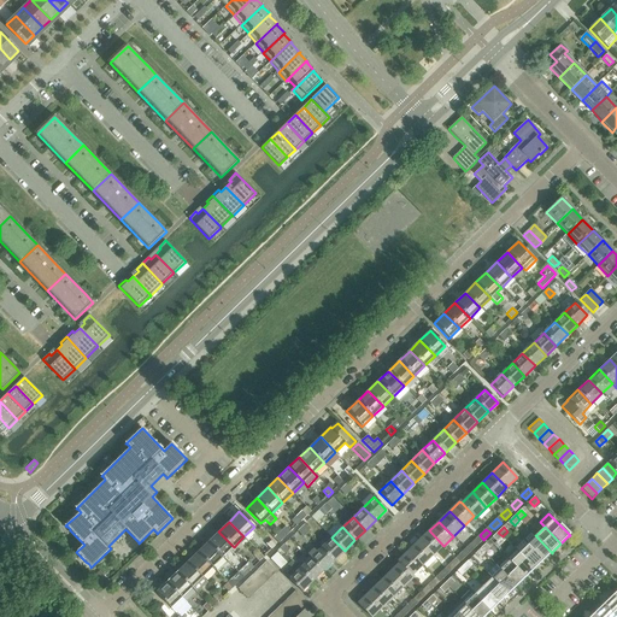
[(444,546),(429,530),(418,541),(433,556),(444,546)]
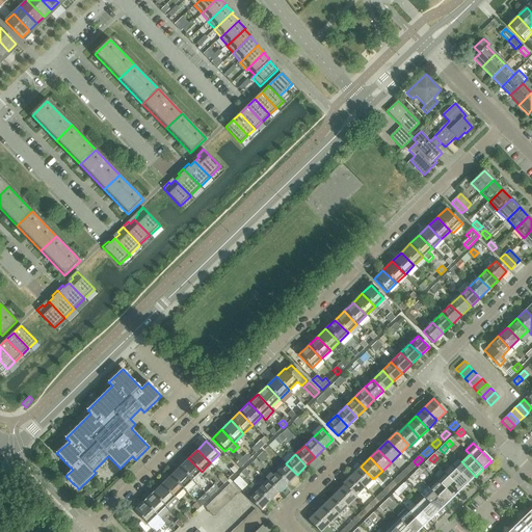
[(202,472),(188,458),(180,467),(192,480),(202,472)]
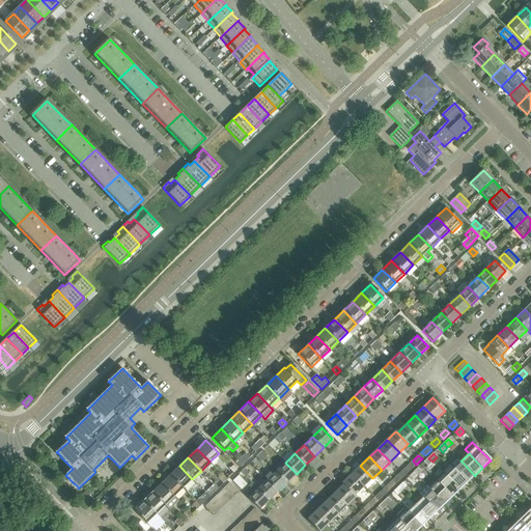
[(427,467),(432,462),(428,458),(424,463),(427,467)]
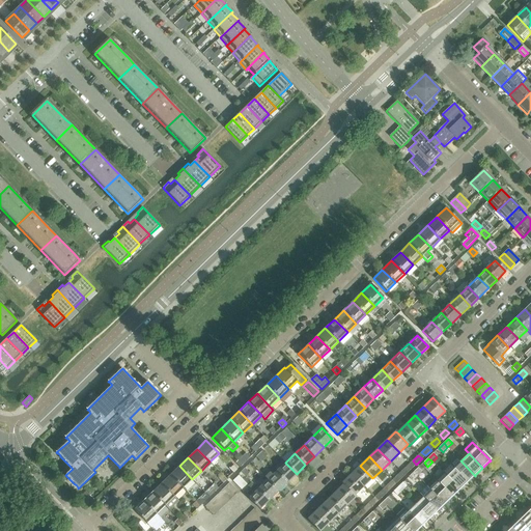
[(475,476),(460,460),(460,462),(453,468),(453,469),(467,483),(474,476),(475,476)]
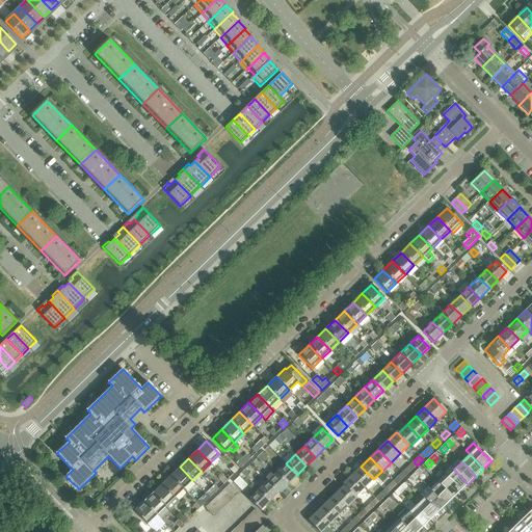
[(297,475),(286,463),(276,473),(288,483),(297,475)]
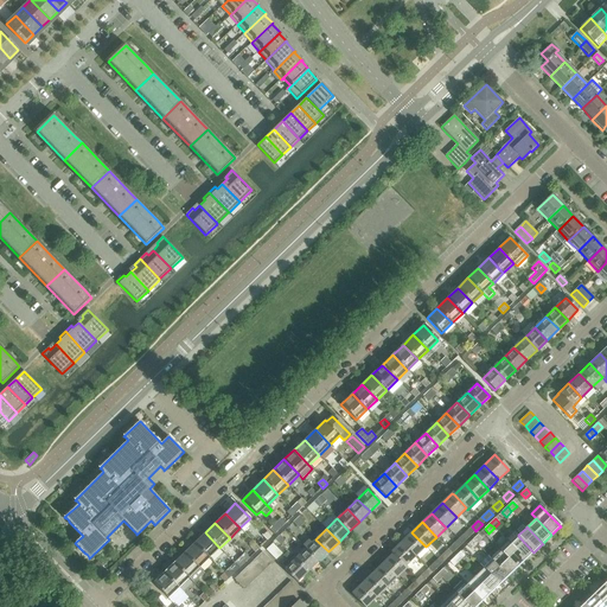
[(466,541),(472,535),(468,530),(461,537),(466,541)]
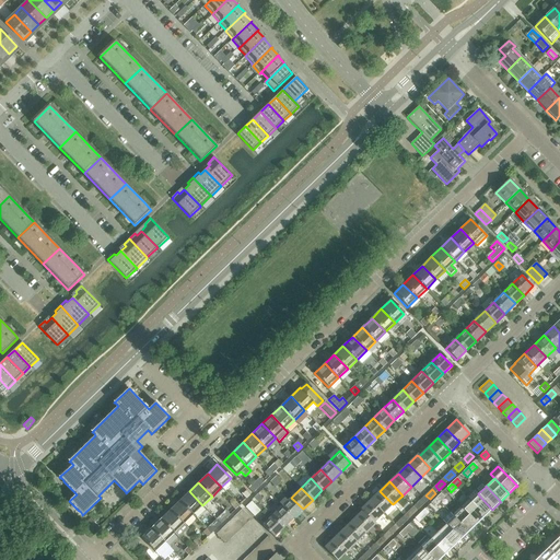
[(492,510),(478,494),(478,493),(475,490),(466,498),(469,501),(485,517),(485,516),(492,510)]
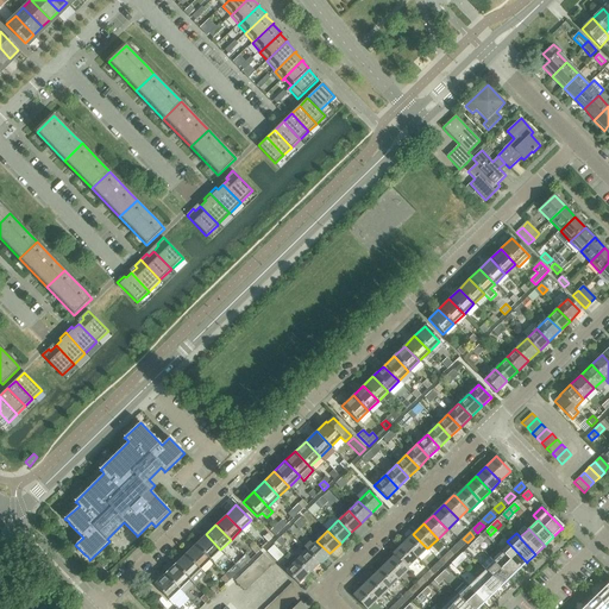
[(220,550),(206,534),(196,544),(211,559),(220,550)]
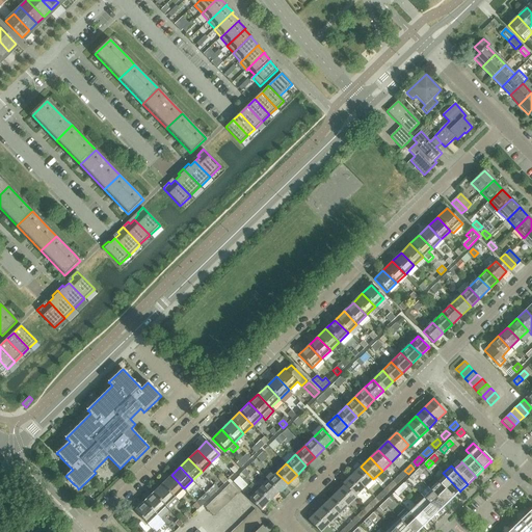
[(373,479),(361,467),(352,475),(364,488),(373,479)]
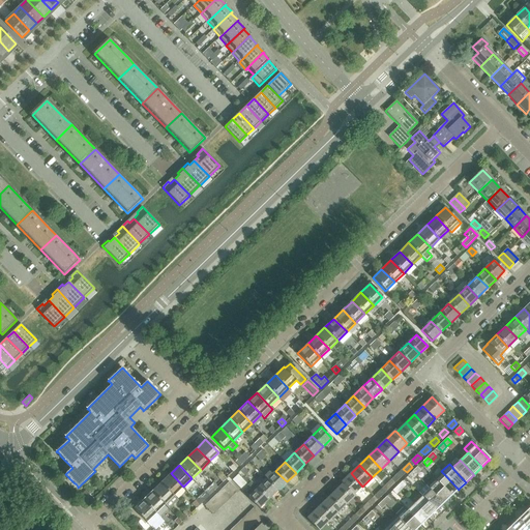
[(416,476),(421,471),(417,467),(412,472),(416,476)]
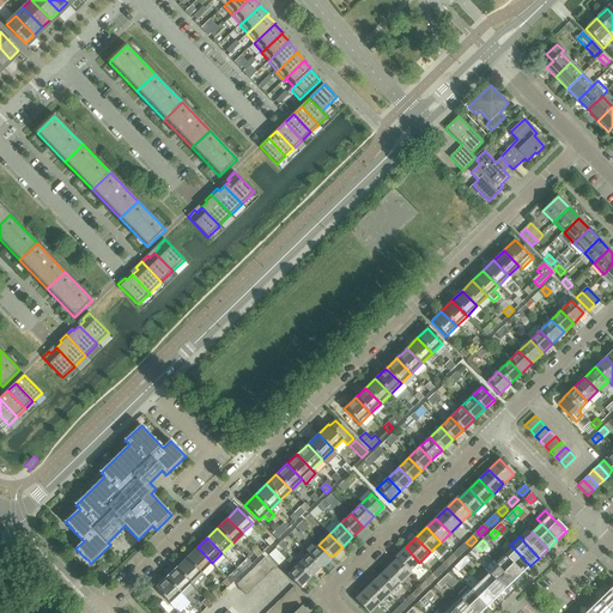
[(332,557),(319,545),(309,554),(321,568),(332,557)]
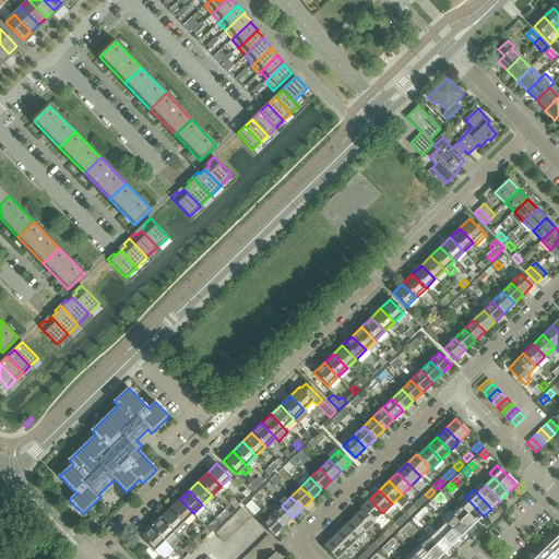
[(419,508),(426,501),(421,497),(415,503),(419,508)]
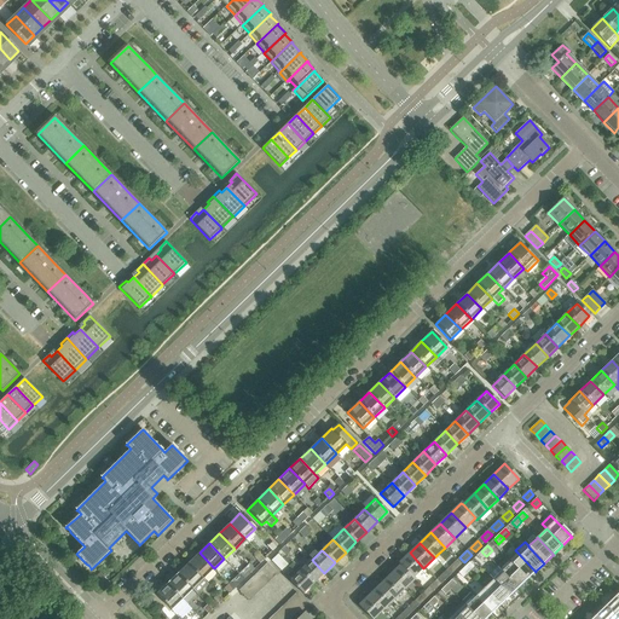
[(536,572),(519,554),(515,550),(507,559),(510,563),(527,580),(536,572)]
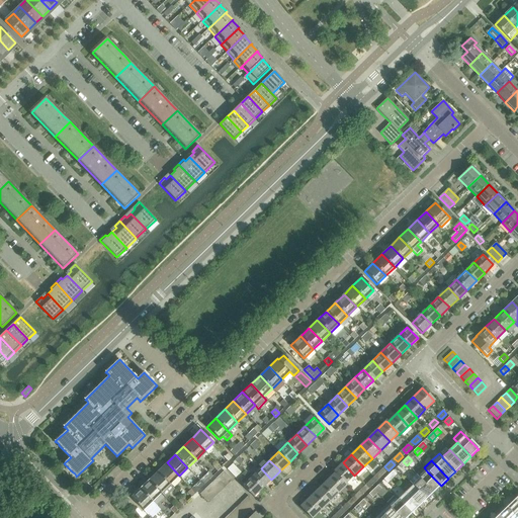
[(403,469),(407,465),(403,461),(399,465),(403,469)]
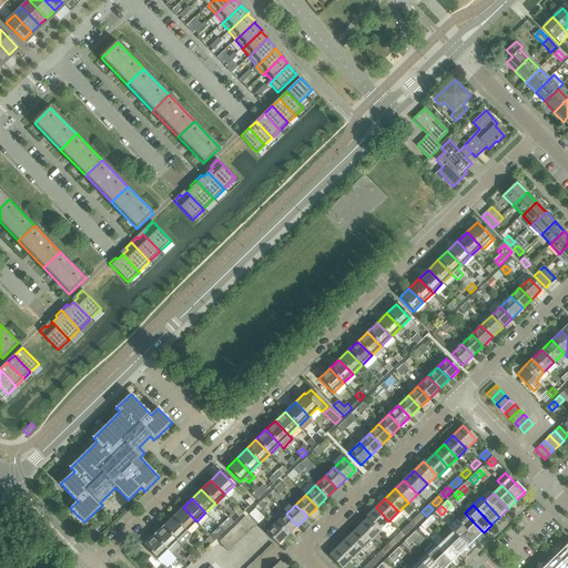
[(196,521),(183,507),(173,517),(186,531),(196,521)]
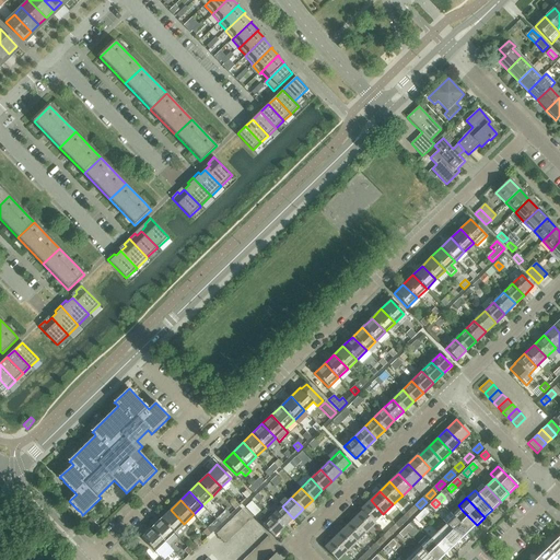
[(383,514),(371,500),(360,510),(362,512),(373,523),(383,514)]
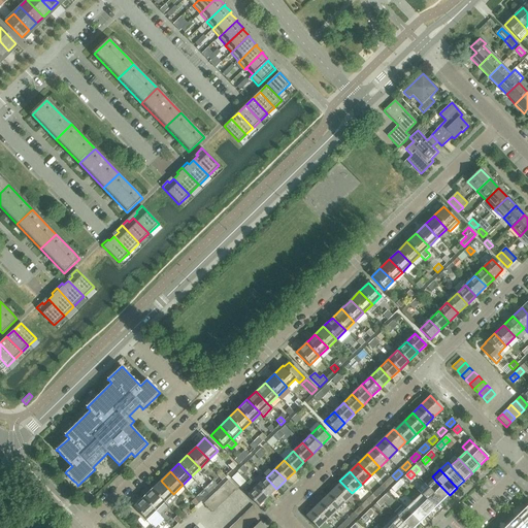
[(450,495),(435,481),(432,476),(424,484),(428,487),(442,502),(450,495)]
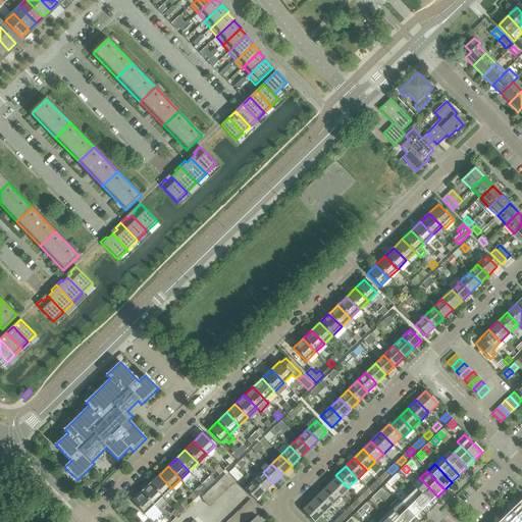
[(273,483),(263,472),(254,481),(264,492),(273,483)]
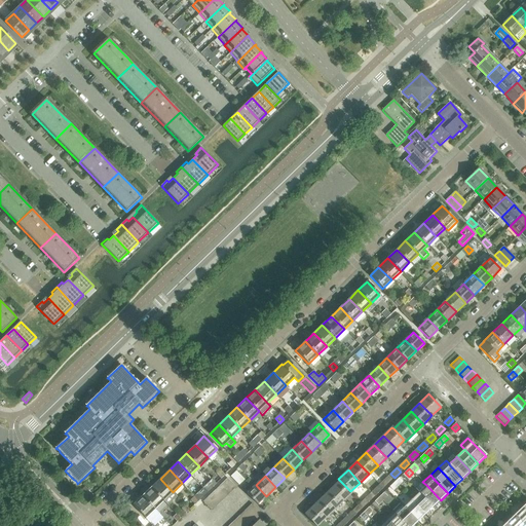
[(385,486),(391,480),(388,477),(382,482),(385,486)]
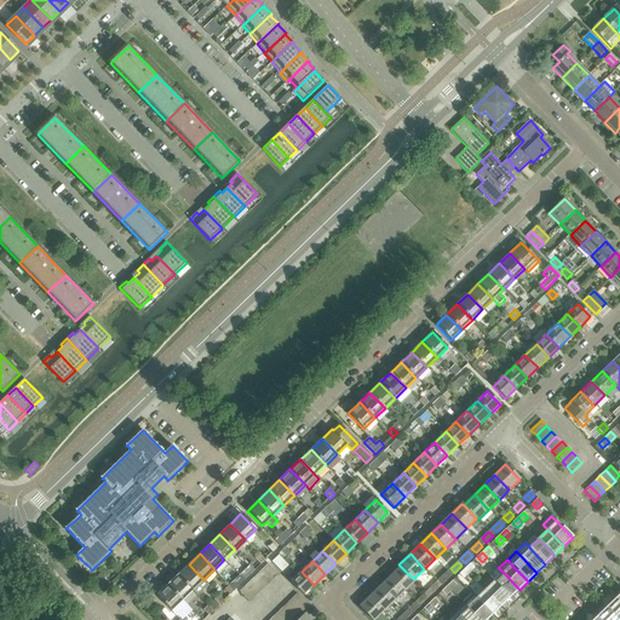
[(279,574),(268,563),(264,568),(274,579),(279,574)]
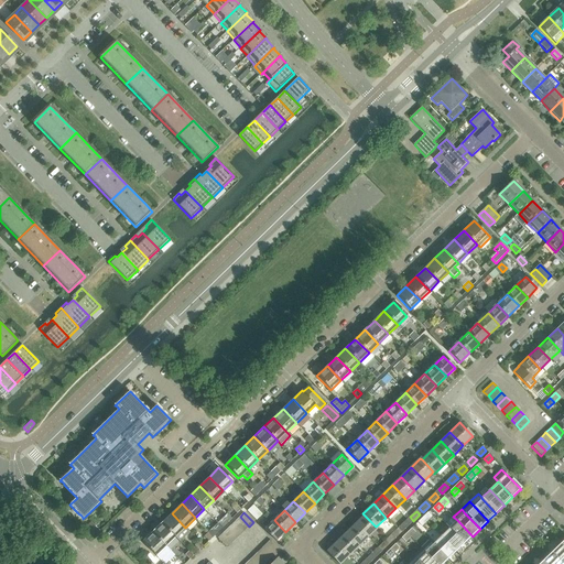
[(185,528),(172,513),(162,522),(175,537),(181,542),(190,533),(185,528)]
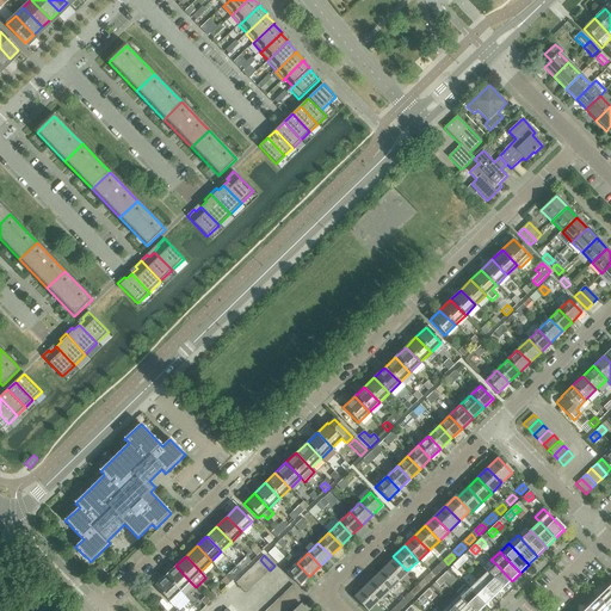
[(462,566),(468,560),(463,556),(458,561),(462,566)]
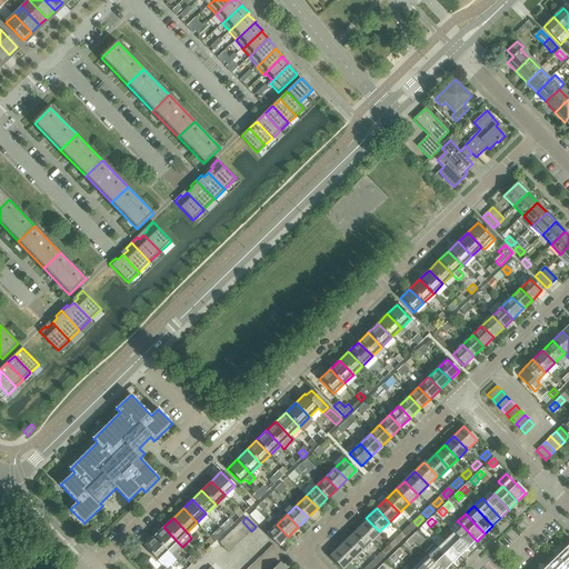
[(235,523),(229,519),(225,522),(230,528),(235,523)]
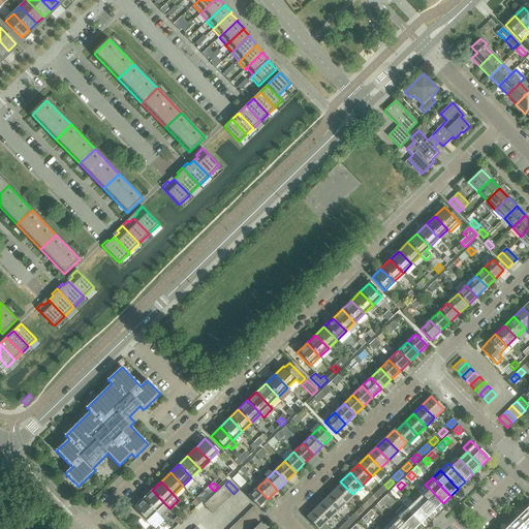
[(352,494),(342,484),(334,491),(346,503),(354,496),(352,494)]
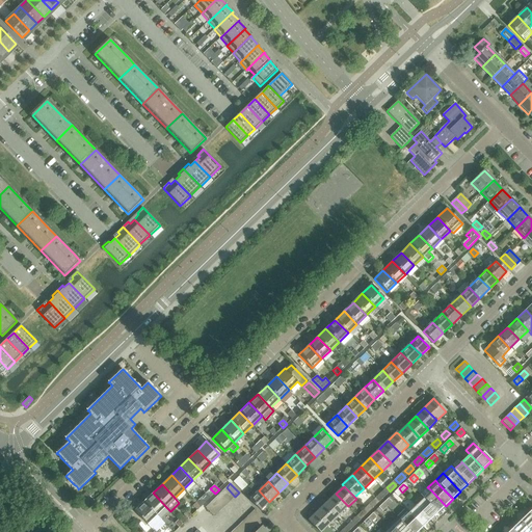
[(235,497),(227,487),(222,491),(231,501),(235,497)]
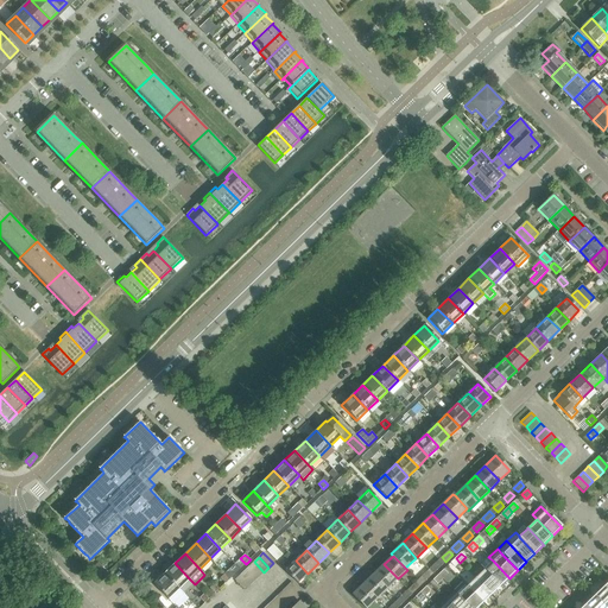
[(510,578),(493,561),(488,557),(480,565),(485,570),(500,587),(508,578),(510,578)]
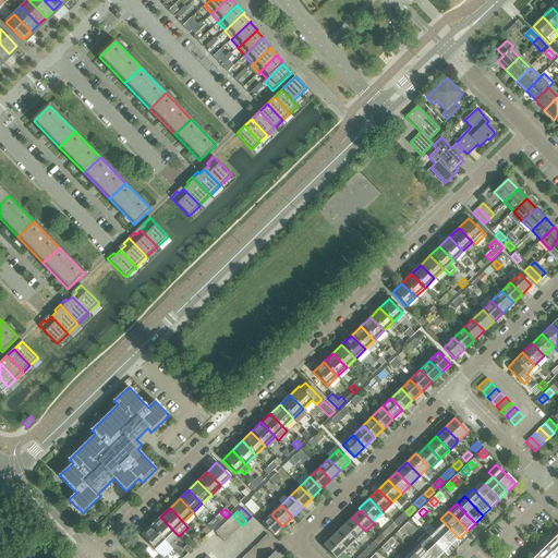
[(417,521),(422,517),(419,512),(413,517),(417,521)]
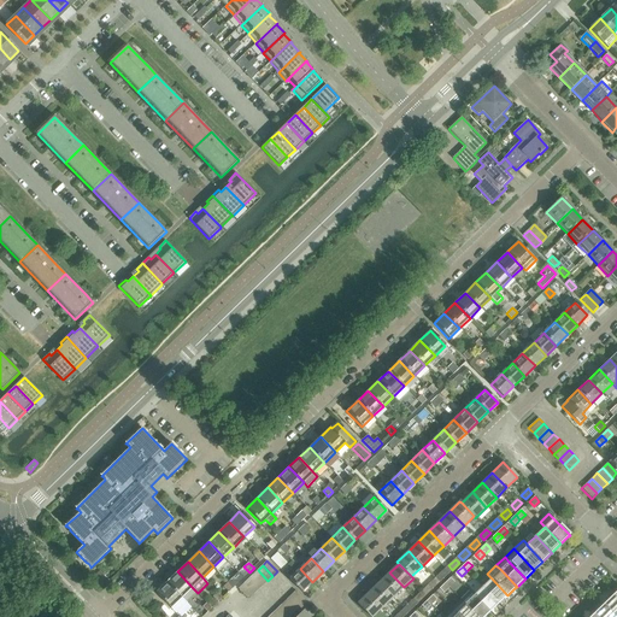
[(312,582),(300,569),(289,579),(301,592),(312,582)]
